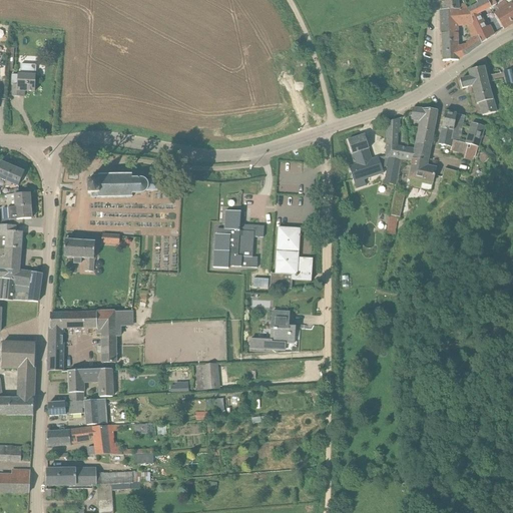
[(454,9),(458,9),(462,9),(463,3),(459,5),(458,0),(443,0),(444,5),(442,5),(442,10),(454,9)]
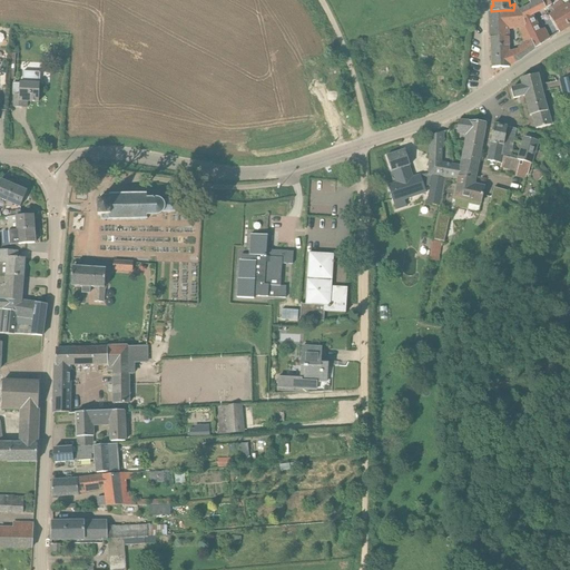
[(519,60),(549,40),(543,30),(540,31),(532,16),(547,8),(546,8),(552,5),(549,0),(528,0),(529,0),(531,5),(519,9),(516,3),(514,3),(513,10),(509,10),(510,30),(518,30),(524,42),(518,47),(518,49),(519,60)]
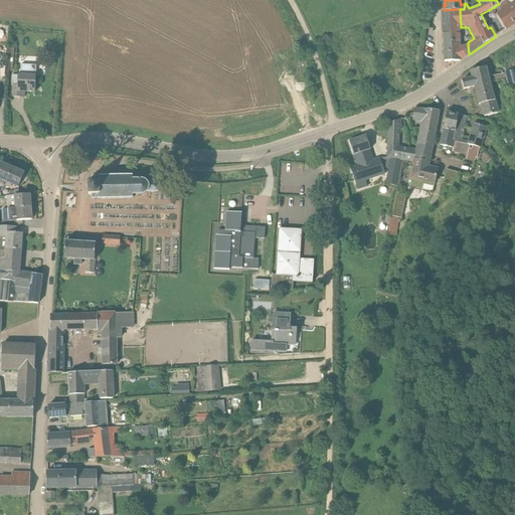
[(514,2),(511,5),(508,1),(499,7),(501,11),(496,14),(506,30),(514,23),(514,2)]
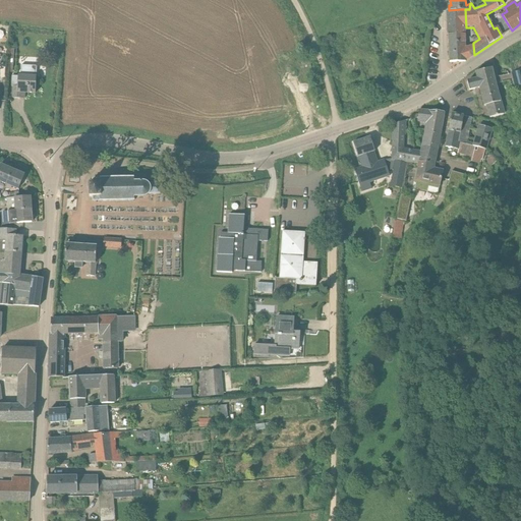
[(461,9),(449,10),(449,11),(449,13),(448,20),(448,23),(449,45),(466,44),(465,27),(466,27),(465,9),(461,9)]
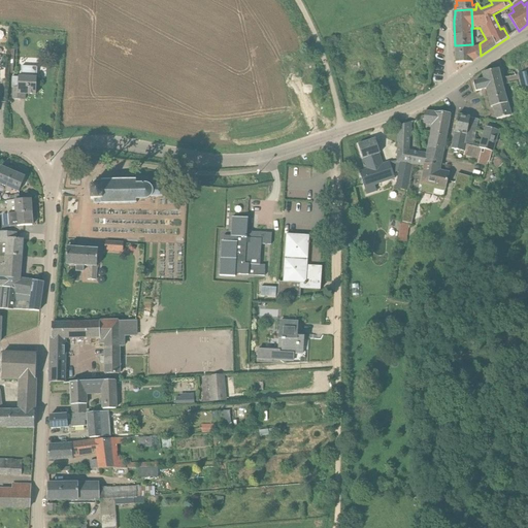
[(472,44),(455,45),(456,64),(471,63),(471,60),(473,59),(473,47),(472,47),(472,44)]
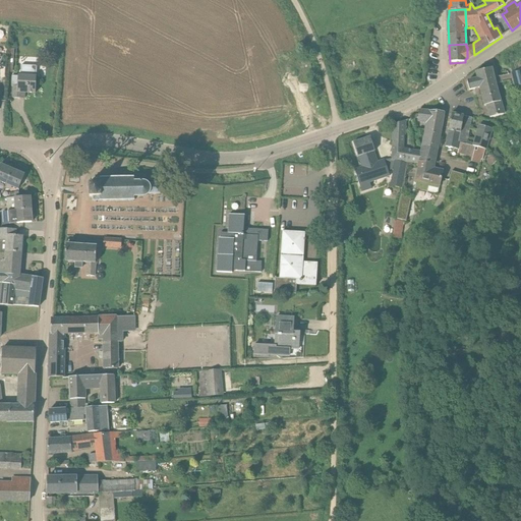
[(36,77),(37,66),(21,66),(20,76),(11,76),(11,87),(13,87),(12,99),(20,99),(21,93),(36,94),(36,77)]
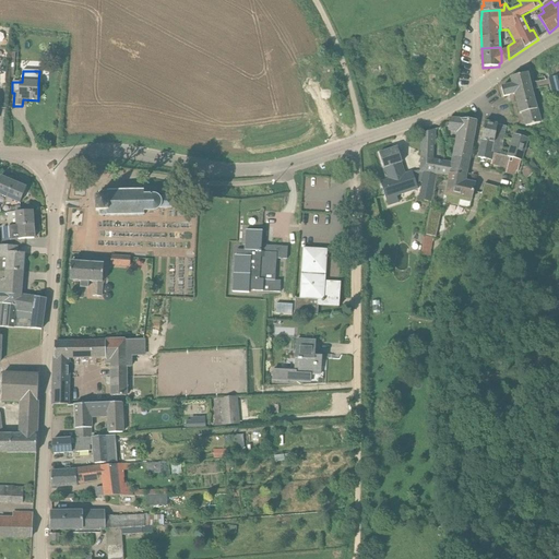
[(540,122),(534,97),(527,73),(510,78),(512,85),(501,88),(503,97),(514,94),(516,103),(520,115),(522,114),(525,127),(540,122)]
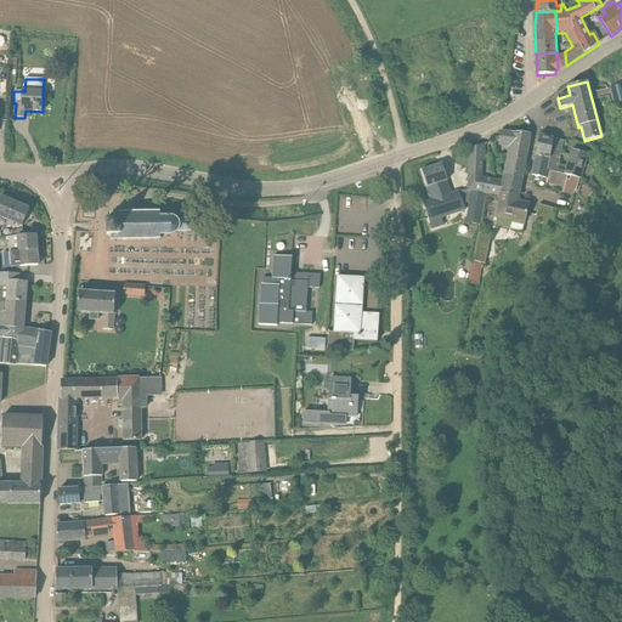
[(614,105),(621,102),(621,84),(610,88),(614,105)]
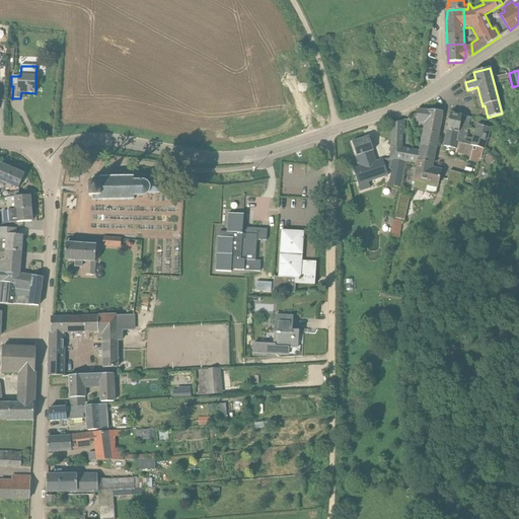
[(421,147),(435,150),(442,113),(417,110),(416,120),(425,122),(421,147)]
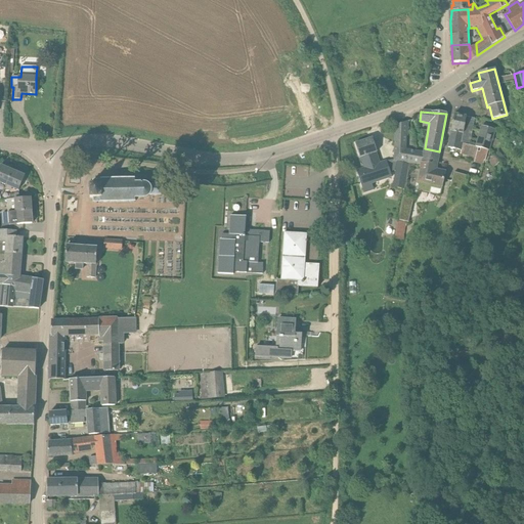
[(488,149),(481,147),(479,153),(477,151),(478,147),(461,143),(465,126),(466,117),(454,115),(447,146),(462,149),(461,154),(476,158),(474,163),(483,165),(483,162),(485,162),(488,149)]
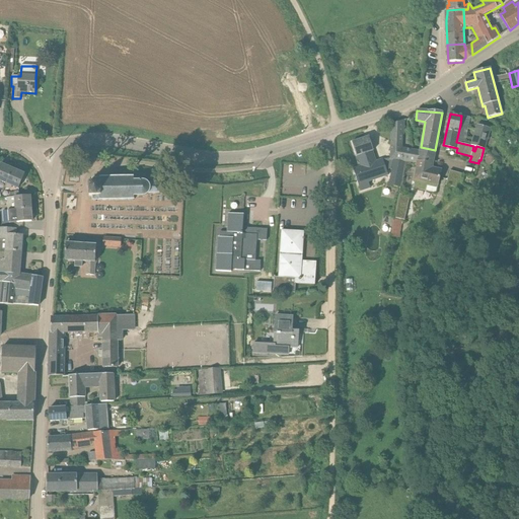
[(405,162),(414,164),(417,164),(420,152),(401,148),(401,135),(403,135),(404,121),(392,124),(391,156),(391,159),(393,159),(393,160),(405,162)]
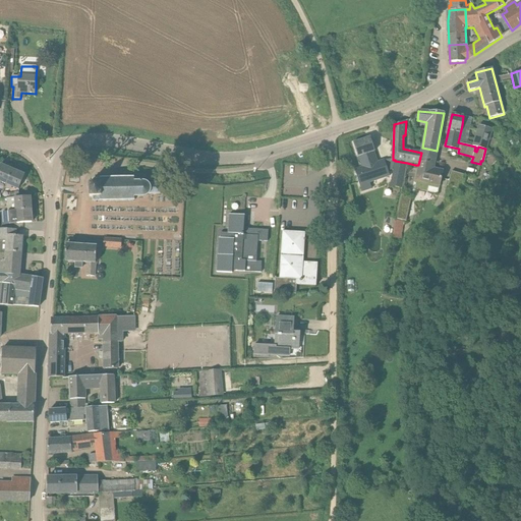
[(458,142),(475,147),(478,147),(485,149),(486,149),(491,129),(491,125),(481,122),(480,126),(478,125),(474,143),(467,141),(470,126),(462,125),(458,142)]
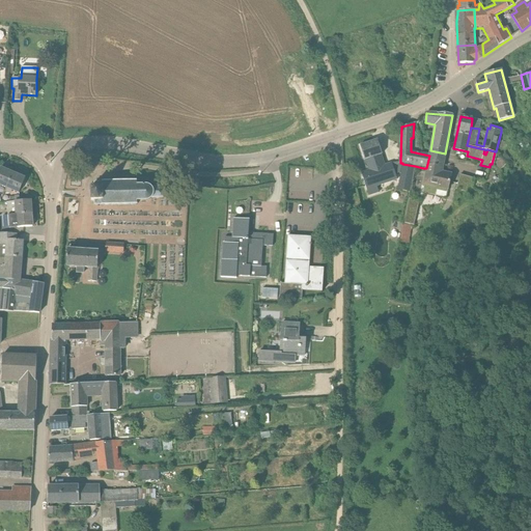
[(391,163),(385,166),(381,155),(382,155),(380,150),(376,140),(360,146),(365,160),(365,161),(366,161),(369,171),(361,173),(366,188),(396,178),(391,163)]
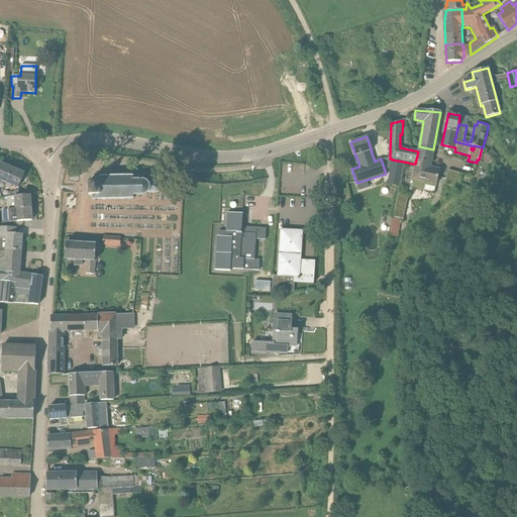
[(418,151),(415,164),(413,171),(410,186),(425,189),(426,183),(436,185),(439,169),(430,167),(433,149),(419,146),(418,151)]
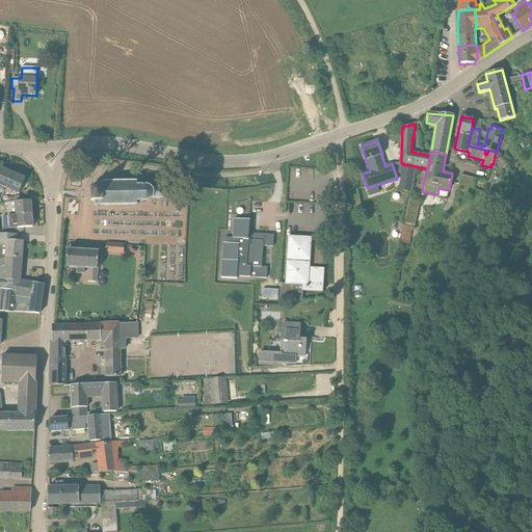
[(502,159),(507,165),(509,167),(514,163),(506,153),(501,157),(502,159)]
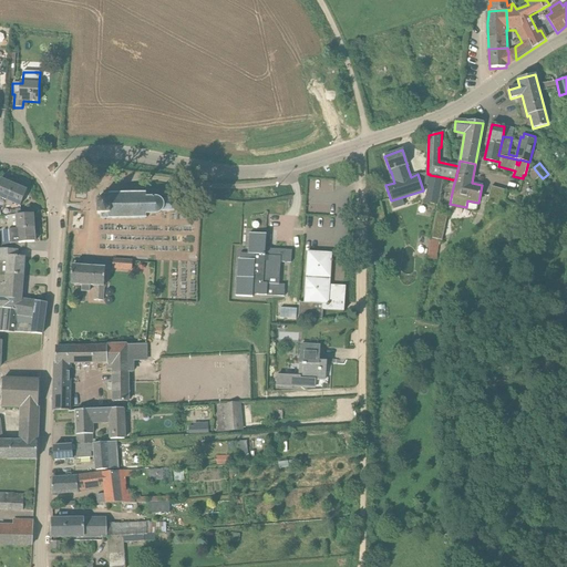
[(535,169),(528,175),(534,182),(540,176),(535,169)]
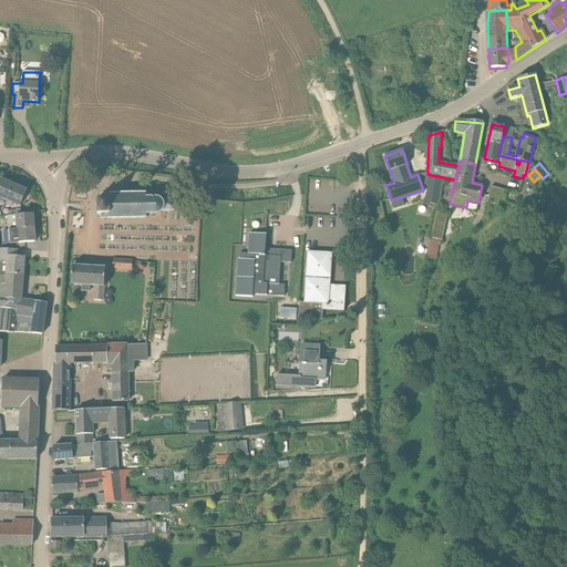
[(443,177),(430,175),(424,203),(437,205),(437,204),(443,177)]
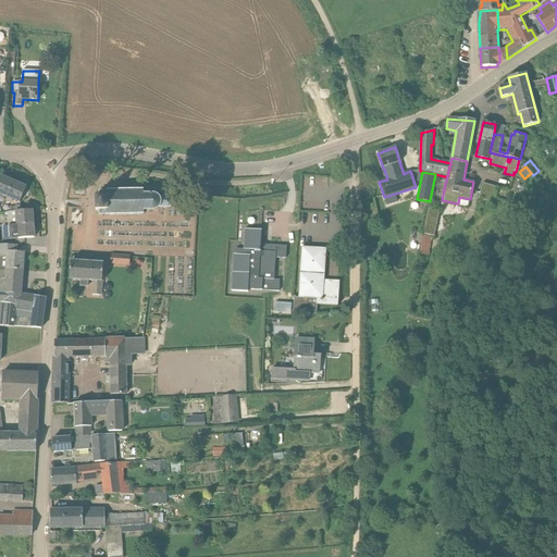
[(2,177),(0,176),(0,193),(7,197),(13,182),(5,178),(4,178),(3,177),(2,177)]
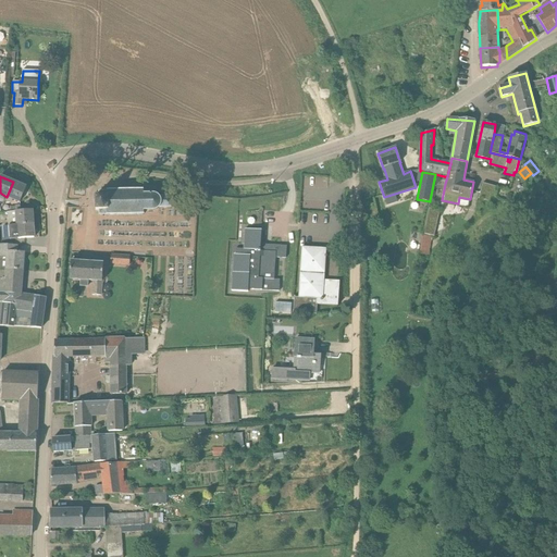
[(13,182),(7,197),(20,202),(26,187),(24,187),(24,186),(23,186),(22,186),(22,185),(21,185),(13,182)]
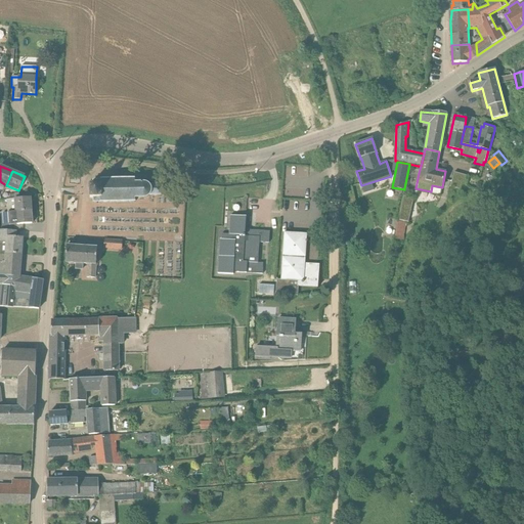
[(454,173),(450,186),(465,190),(469,177),(454,173)]
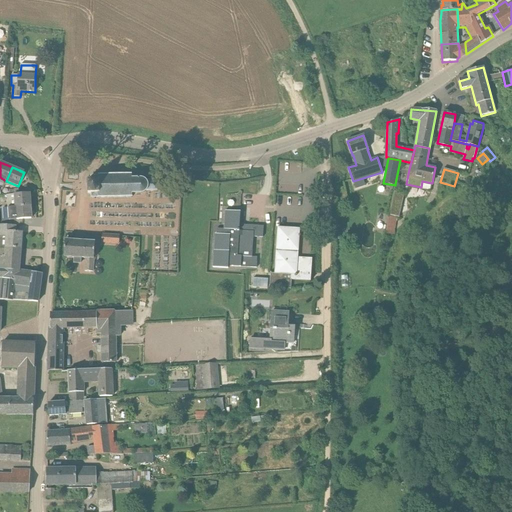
[(131,180),(130,180),(125,180),(124,180),(119,180),(117,180),(113,180),(111,180),(107,181),(107,180),(105,180),(100,181),(100,180),(99,180),(99,181),(98,181),(91,181),(91,185),(88,185),(88,198),(91,198),(92,202),(98,202),(99,202),(99,203),(101,203),(101,202),(106,202),(106,203),(107,202),(112,202),(113,202),(118,202),(119,202),(124,202),(125,202),(130,202),(132,202),(132,201),(132,198),(138,198),(140,198),(142,198),(143,197),(144,197),(145,196),(146,195),(158,195),(158,186),(146,186),(145,185),(144,184),(143,184),(142,183),(141,183),(140,183),(139,183),(138,183),(132,183),(132,180),(131,180)]
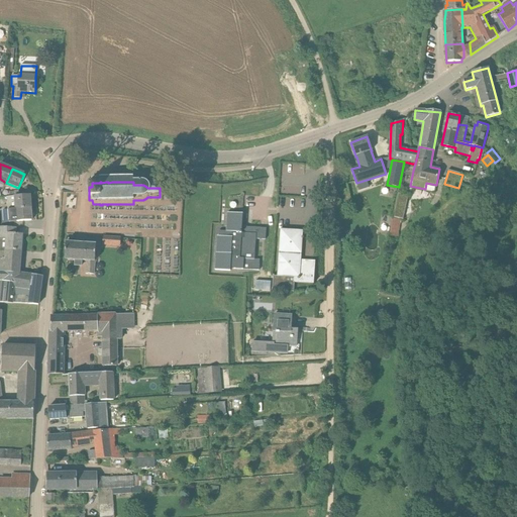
[(8,210),(30,208),(29,195),(19,196),(18,191),(14,192),(14,193),(14,196),(10,197),(7,197),(8,210)]
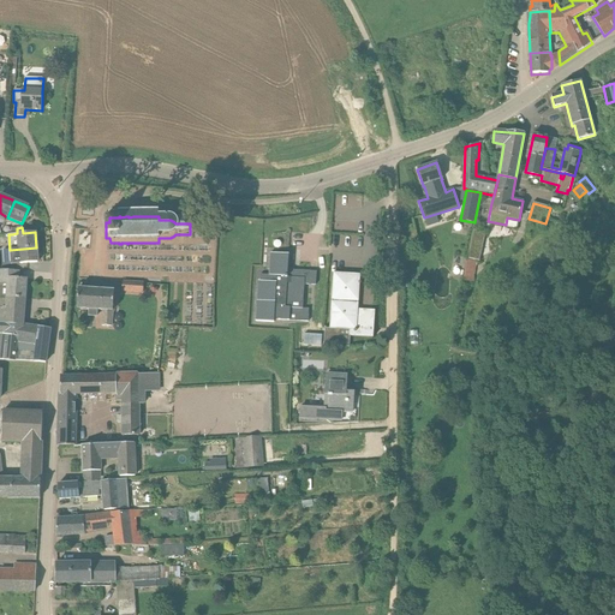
[(485,233),(472,231),(467,258),(478,261),(485,233)]
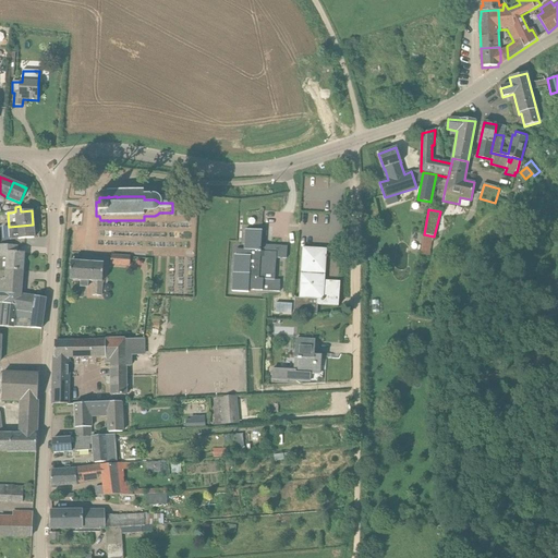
[(14,240),(34,239),(33,225),(9,227),(9,235),(10,240),(14,240)]
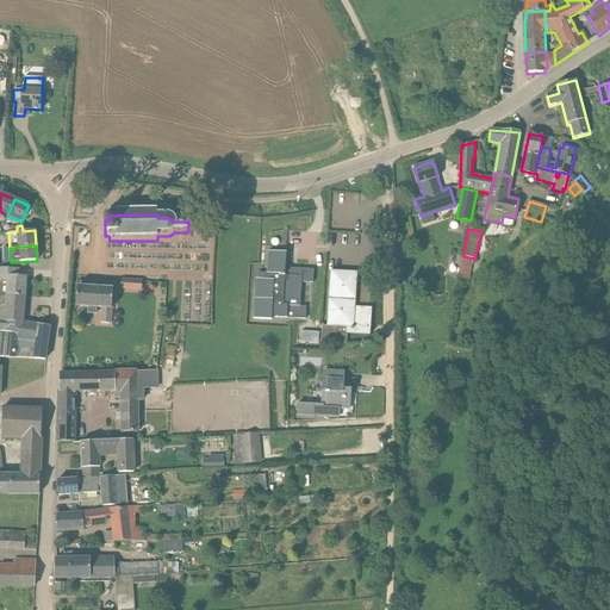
[(303,306),(300,306),(302,282),(306,282),(306,269),(285,268),(286,253),(275,251),(274,274),(265,273),(265,279),(263,279),(260,319),(272,321),(272,305),(287,306),(286,318),(305,319),(306,312),(302,312),(303,306)]
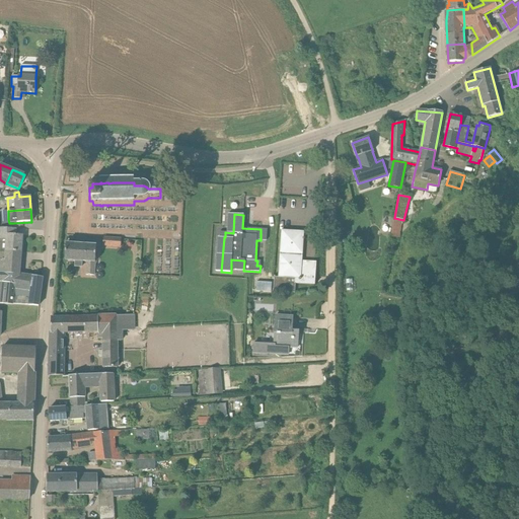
[(16,229),(16,228),(0,227),(0,237),(5,238),(4,251),(4,252),(20,253),(22,235),(15,235),(15,229),(16,229)]
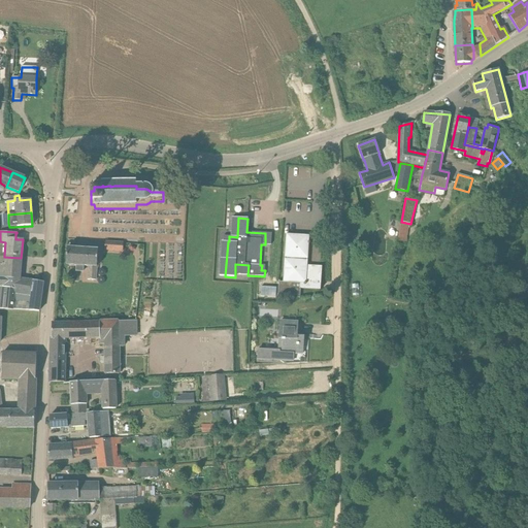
[(322,269),(306,268),(308,244),(309,244),(309,242),(308,242),(308,236),(286,234),(283,283),(279,282),(279,281),(278,281),(278,289),(277,297),(299,298),(299,289),(320,290),(322,269)]
